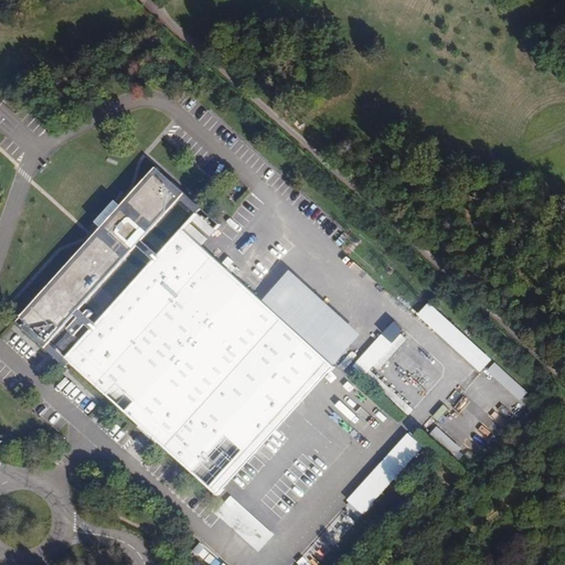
[(109,219),(14,322),(216,496),(334,365),(213,257),(182,231),(202,209),(157,167),(109,219)]
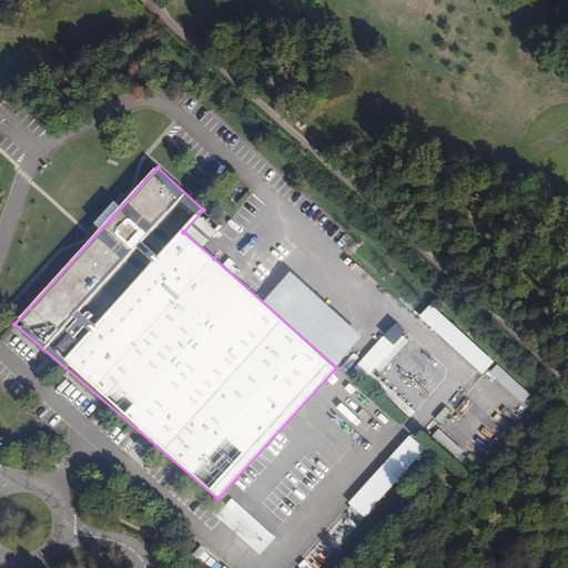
[(485,374),(496,361),(430,304),(419,317),(485,374)]
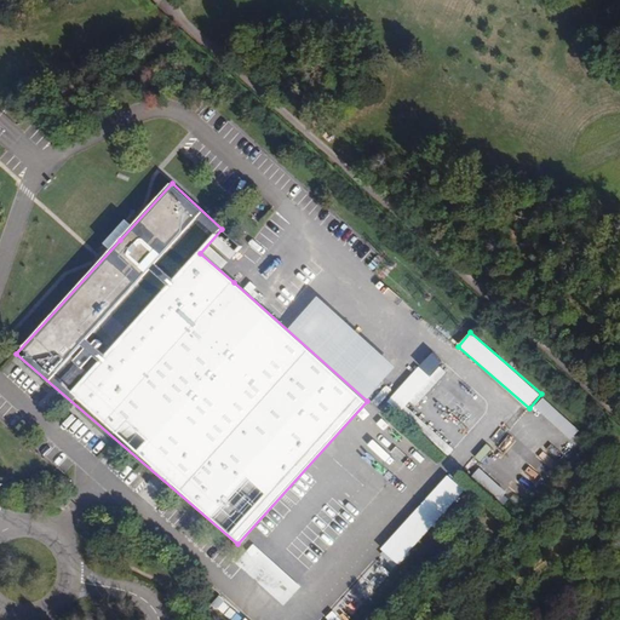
[(420,366),(431,377),(409,400),(415,406),(449,371),(431,354),(420,366)]
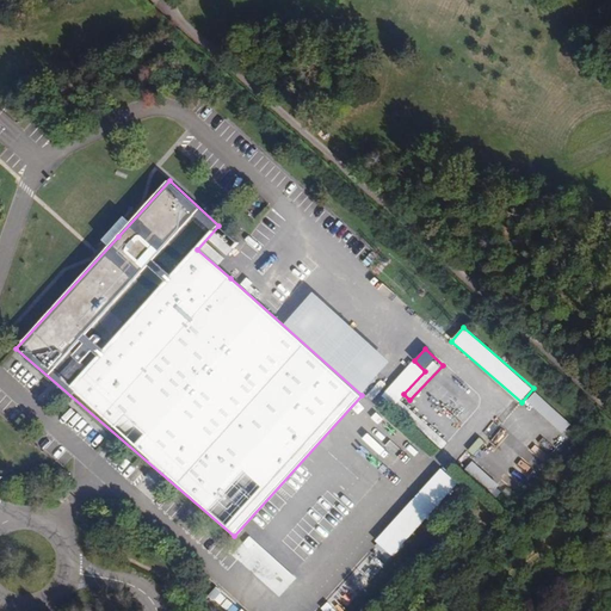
[(555,445),(573,425),(532,390),(503,425),(518,438),(523,433),(530,439),(537,430),(555,445)]
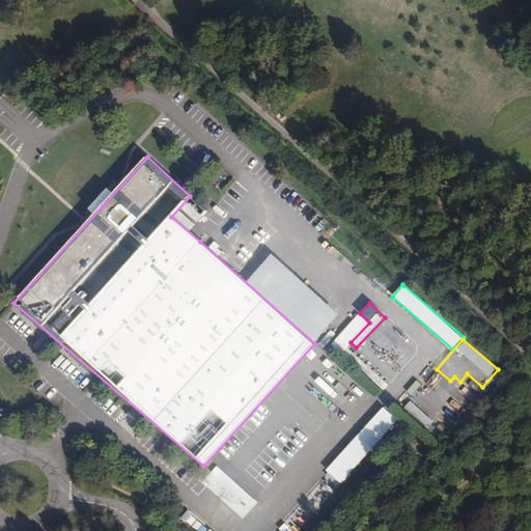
[(340,483),(398,420),(384,407),(326,470),(340,483)]
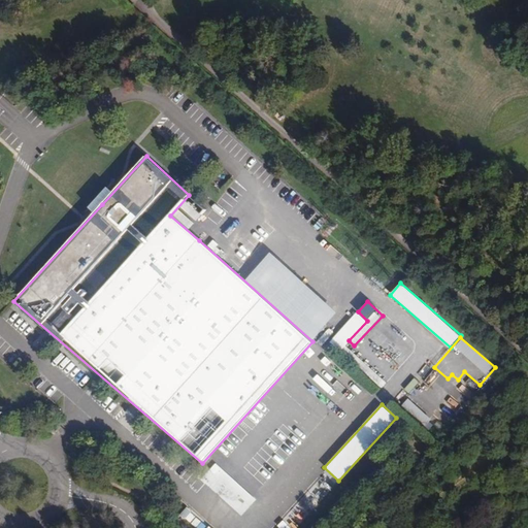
[(241,516),(256,499),(216,463),(200,480),(241,516)]
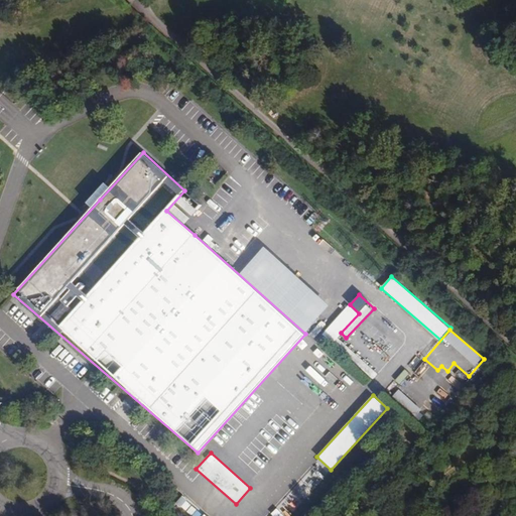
[(279,515),(287,515),(289,515),(277,506),(273,511),(279,515)]
